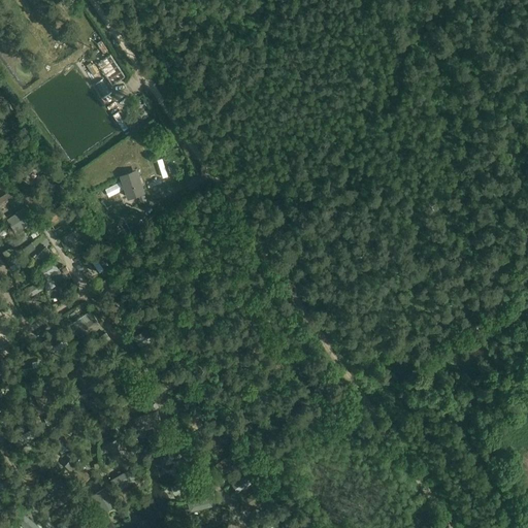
[(127,78),(111,56),(99,65),(113,87),(127,78)]
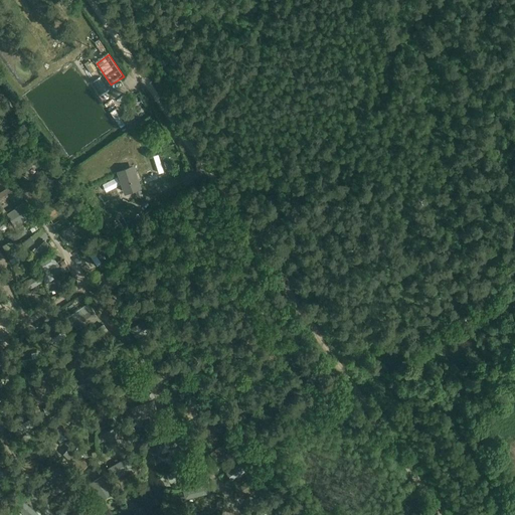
[(9,112),(5,105),(0,107),(0,120),(3,119),(2,116),(9,112)]
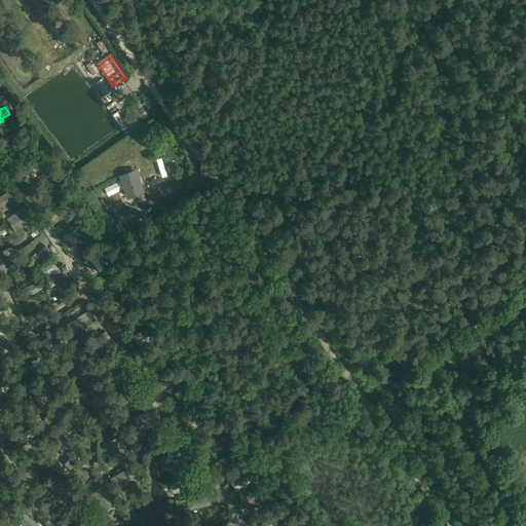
[(112,116),(124,135),(129,132),(117,113),(112,116)]
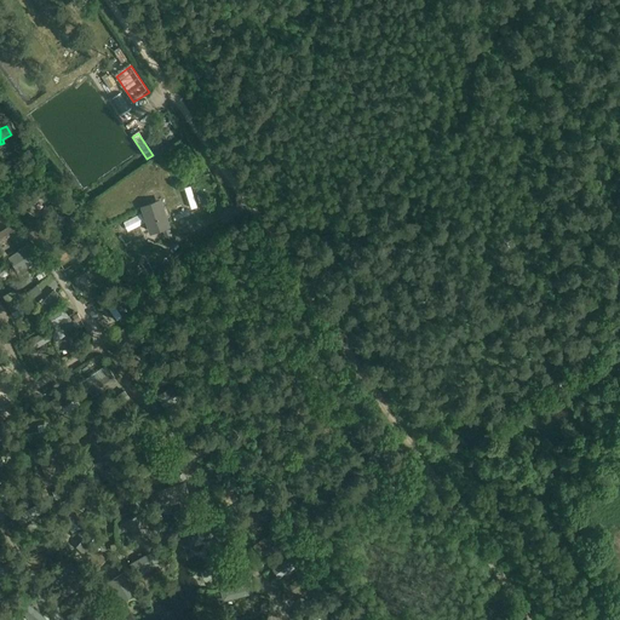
[(28,207),(49,194),(44,185),(23,199),(28,207)]
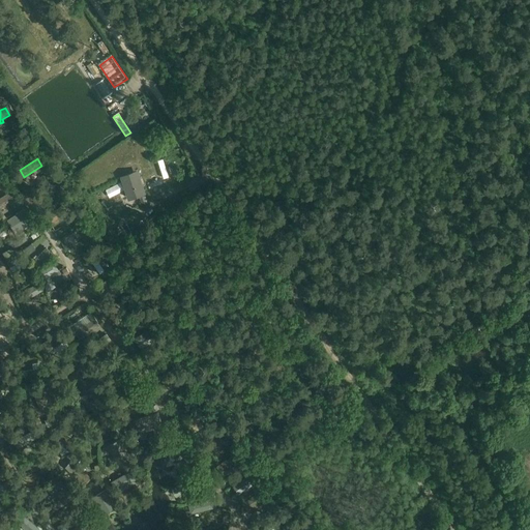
[(164,160),(155,163),(159,177),(168,174),(164,160)]
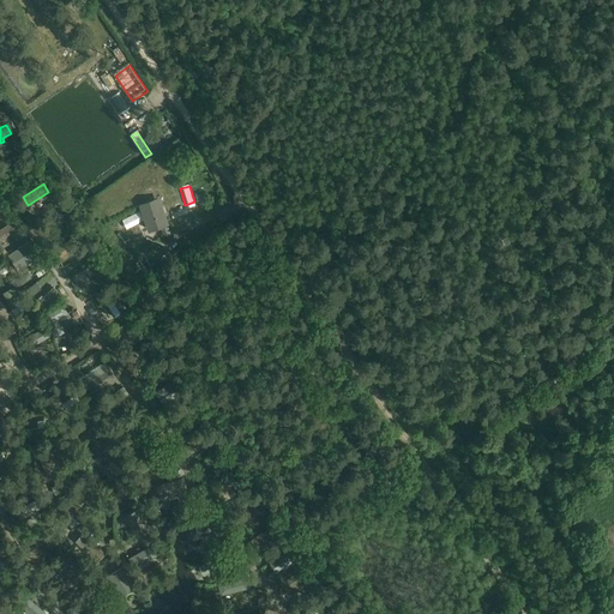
[(151,230),(169,224),(163,208),(157,209),(155,200),(143,204),(151,230)]
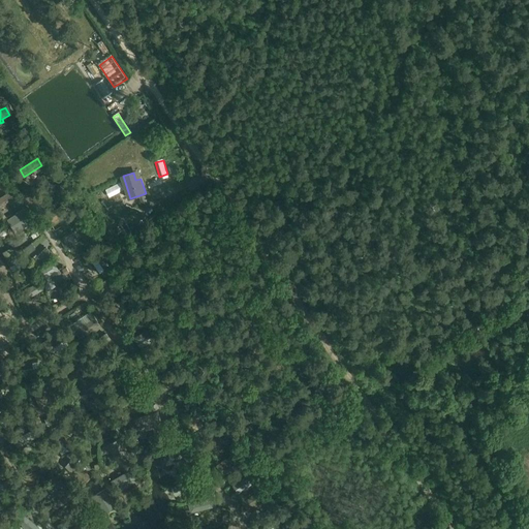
[(38,197),(56,185),(51,179),(34,191),(38,197)]
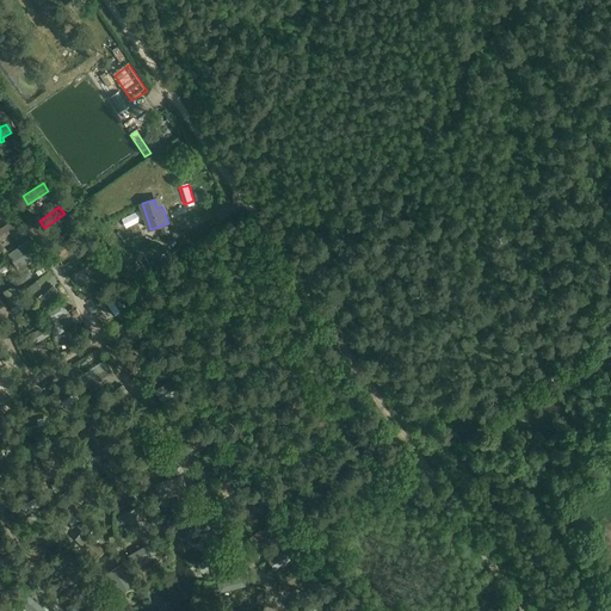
[(0,239),(17,229),(12,221),(0,228),(0,239)]
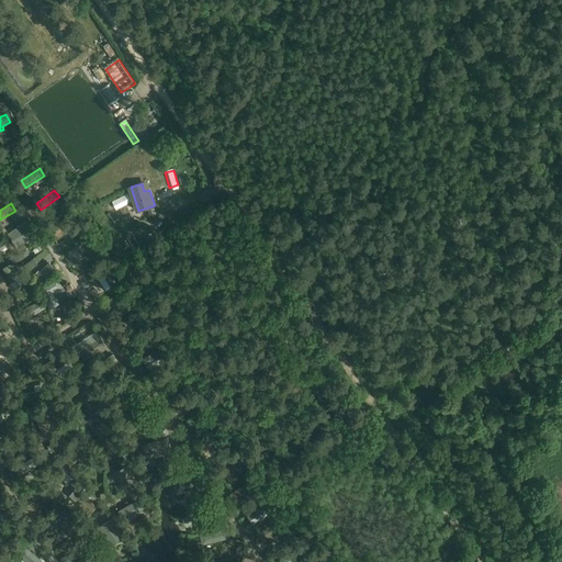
[(19,246),(35,235),(26,222),(10,233),(19,246)]
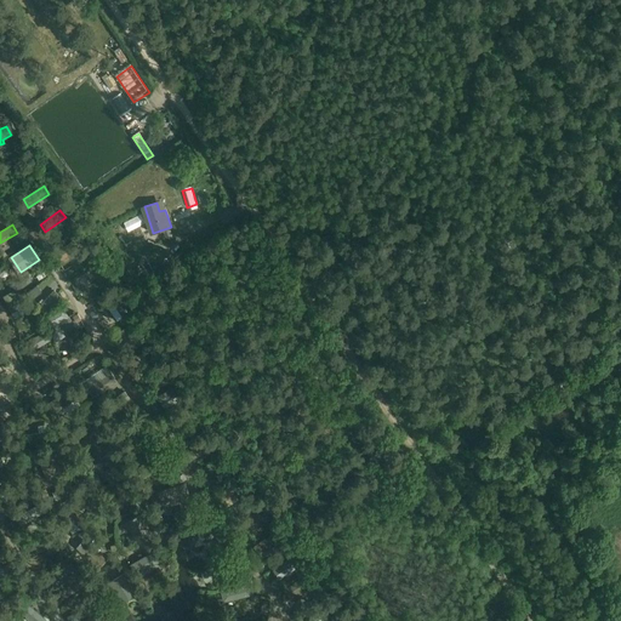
[(83,285),(100,274),(95,267),(78,278),(83,285)]
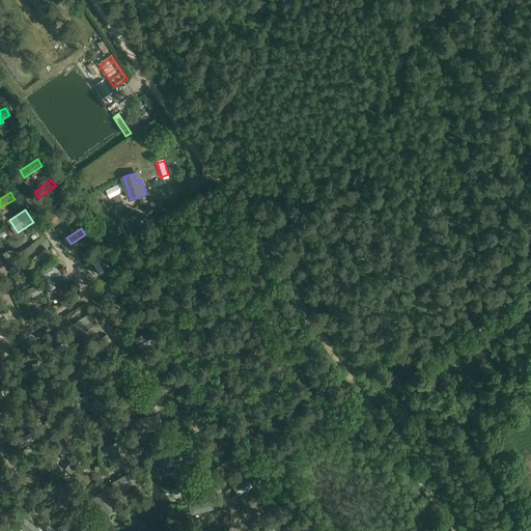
[(38,269),(53,253),(47,248),(32,262),(38,269)]
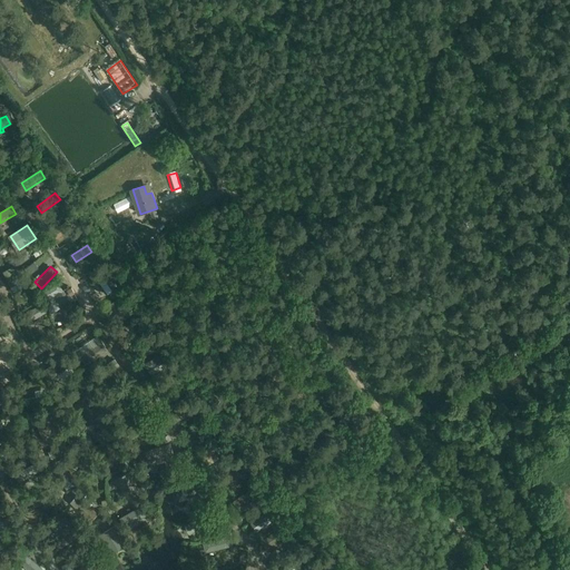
[(6,277),(13,273),(11,268),(3,273),(6,277)]
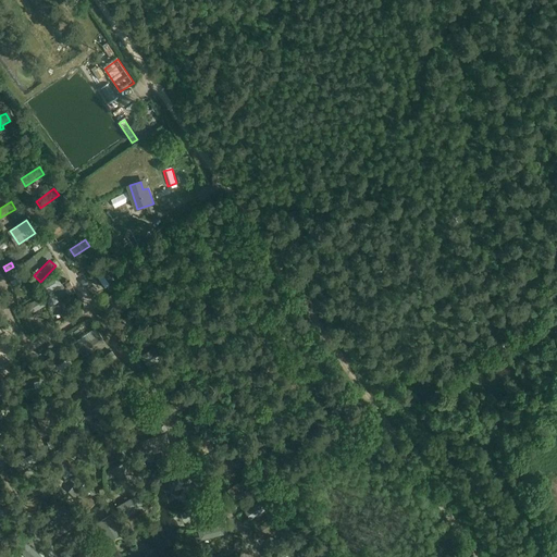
[(12,280),(28,270),(24,263),(8,272),(12,280)]
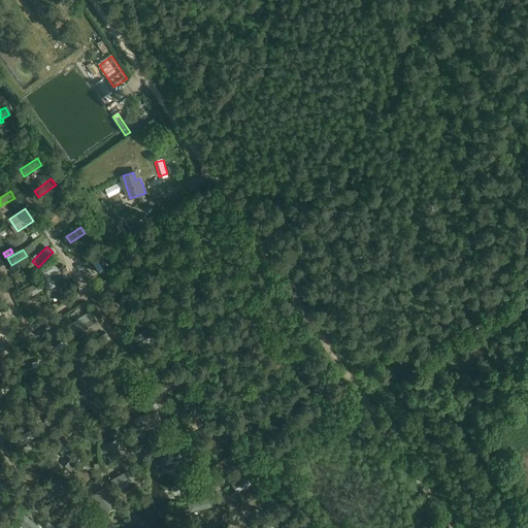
[(47,289),(55,285),(48,274),(58,269),(54,262),(37,271),(47,289)]
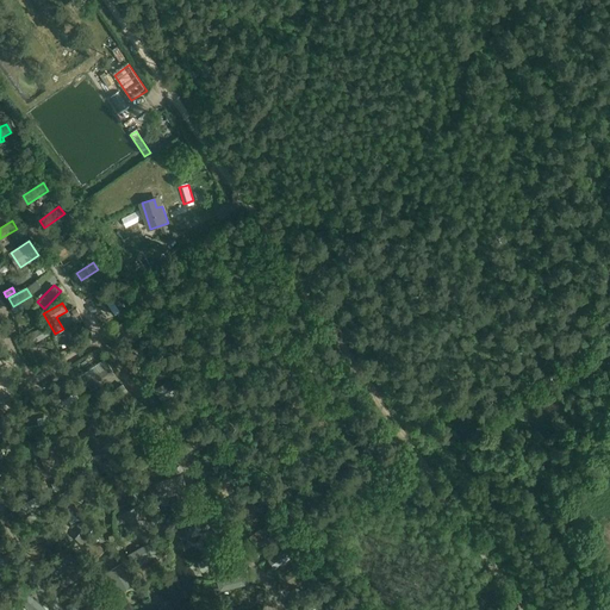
[(107,328),(130,313),(125,306),(103,321),(107,328)]
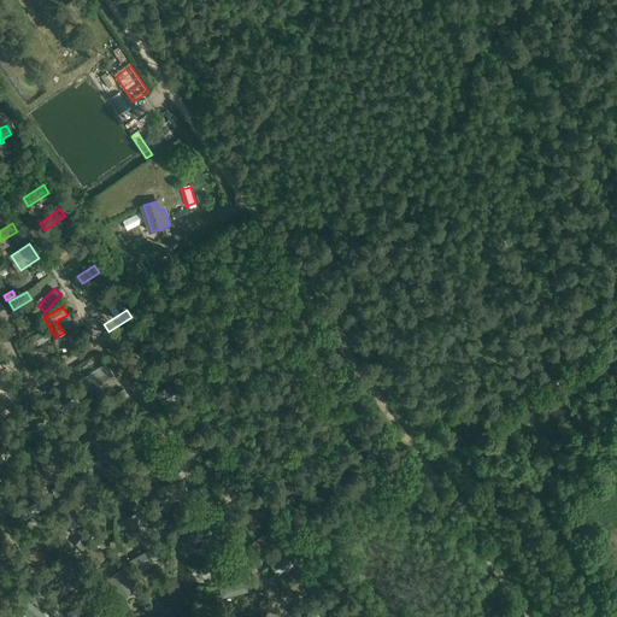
[(77,312),(69,317),(72,323),(81,318),(77,312)]
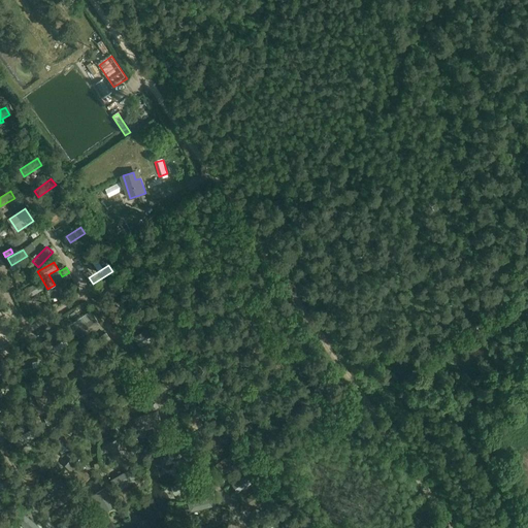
[(95,288),(98,293),(114,283),(111,277),(95,288)]
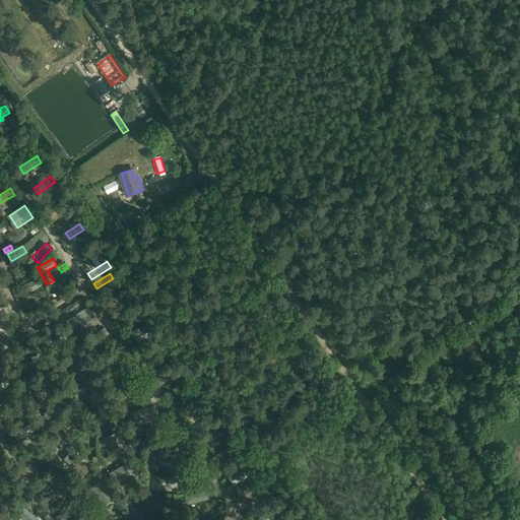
[(93,313),(74,325),(78,331),(98,319),(93,313)]
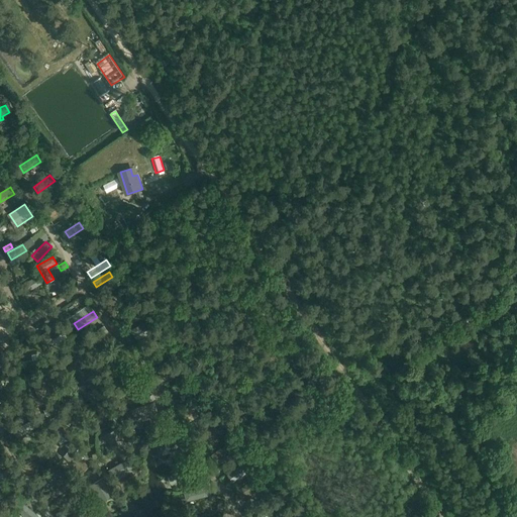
[(151,327),(147,320),(130,330),(133,336),(134,336),(149,328),(151,327)]
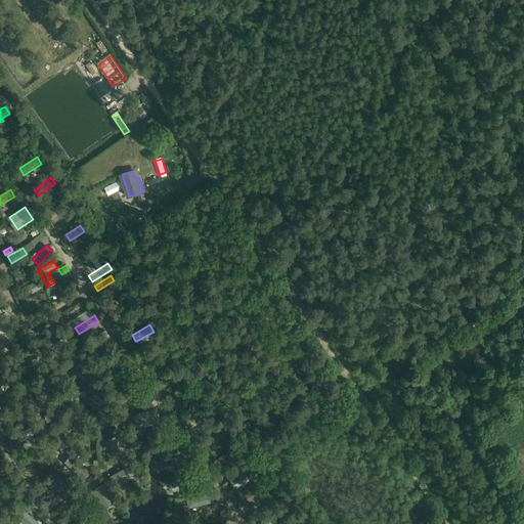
[(46,347),(68,334),(62,326),(42,340),(46,347)]
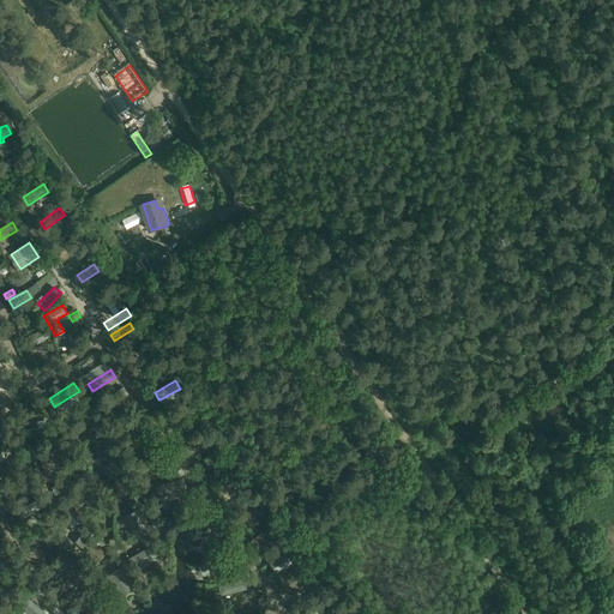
[(128,393),(124,386),(104,401),(109,408),(128,393)]
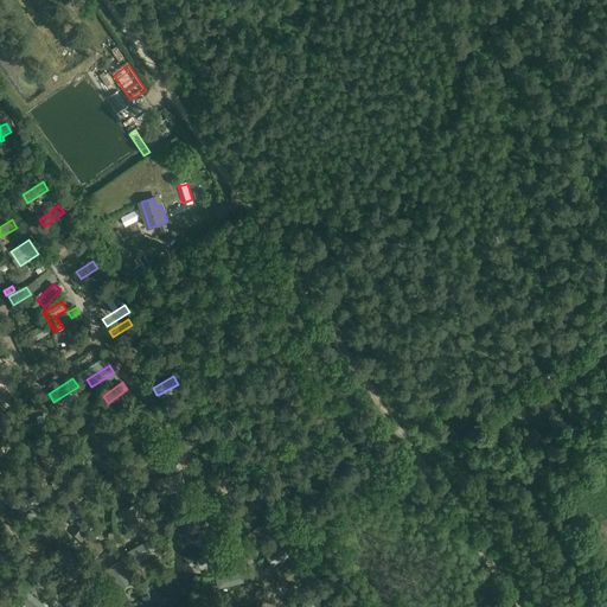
[(146,435),(154,429),(139,404),(131,409),(146,435)]
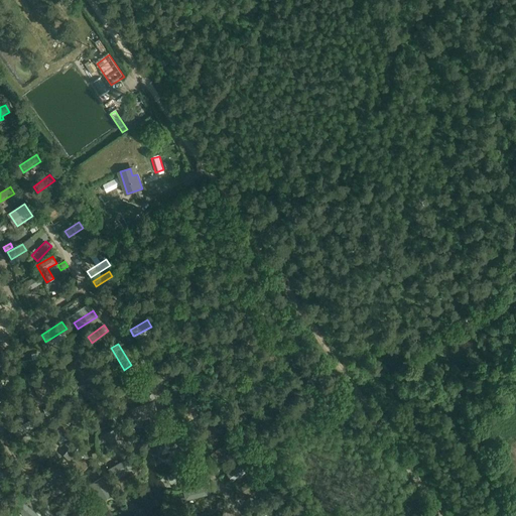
[(142,357),(145,363),(153,359),(154,361),(159,358),(158,356),(161,354),(158,348),(142,357)]
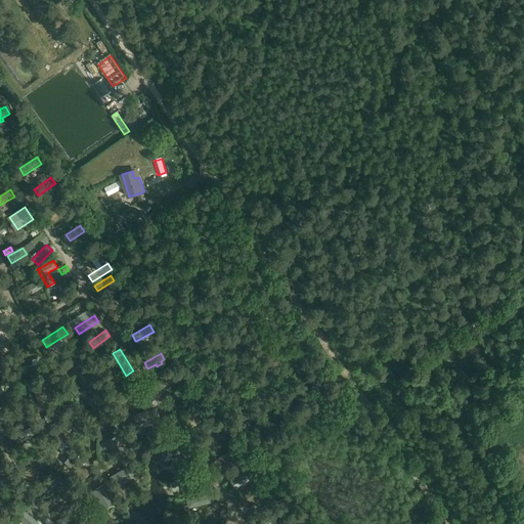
[(0,395),(4,393),(0,386),(5,382),(7,385),(11,383),(9,380),(12,378),(8,370),(0,376),(0,395)]
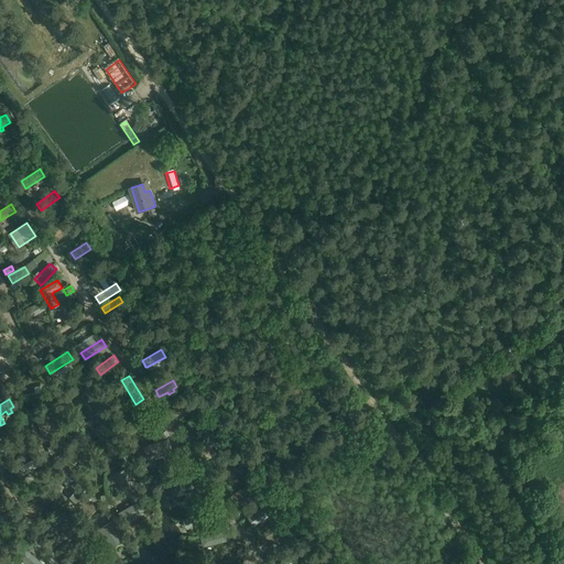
[(175,416),(193,407),(190,400),(172,410),(175,416)]
